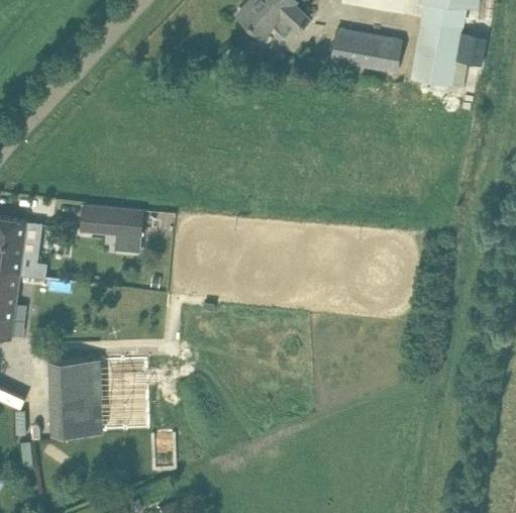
[(249,4),(236,17),(261,39),(280,19),(296,34),(307,22),(291,7),(295,3),(291,0),(258,0),(252,6),(249,4)]
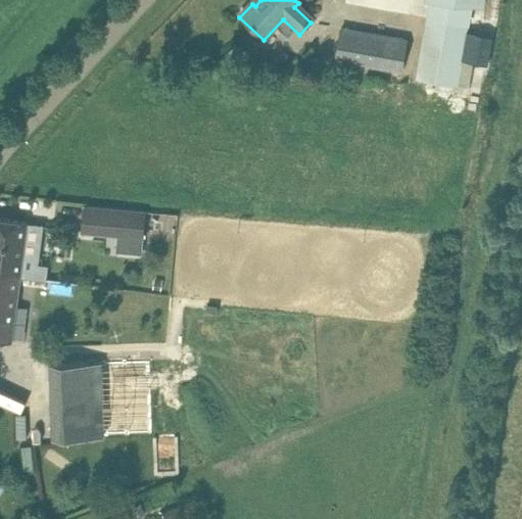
[(433,22),(423,82),(468,90),(471,64),(461,62),(465,35),(466,29),(433,22)]
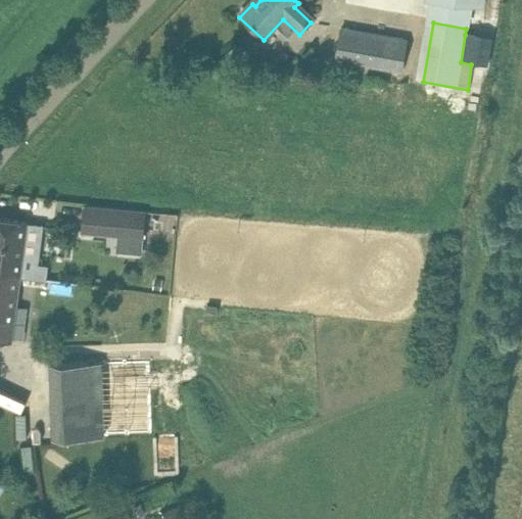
[(340,31),(337,51),(335,63),(399,75),(405,42),(340,31)]
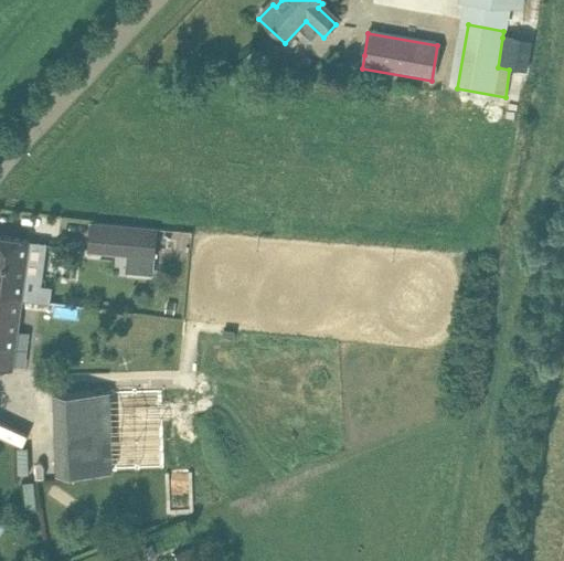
[(152,276),(157,232),(88,226),(86,254),(128,258),(126,274),(152,276)]
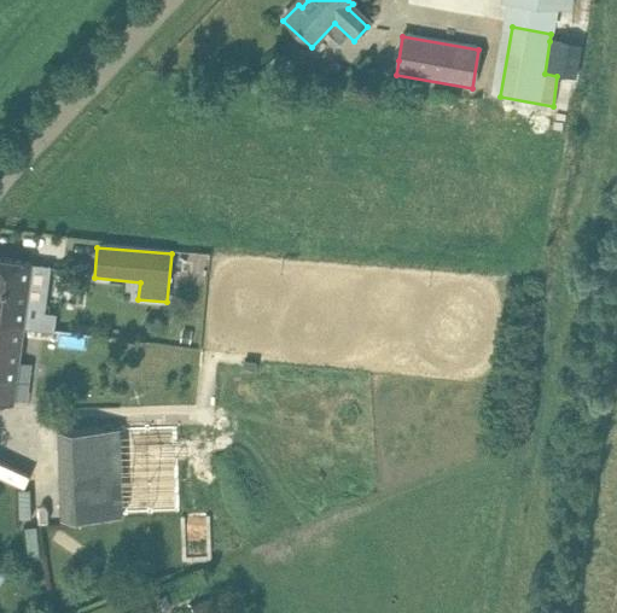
[(0,323),(22,327),(30,267),(0,262),(0,323)]
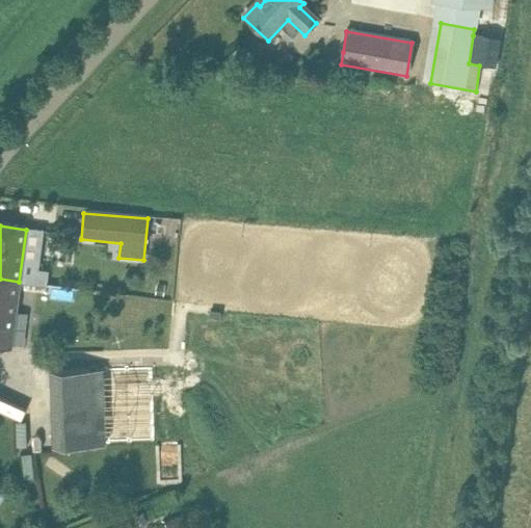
[(19,282),(0,279),(0,349),(10,350),(19,282)]
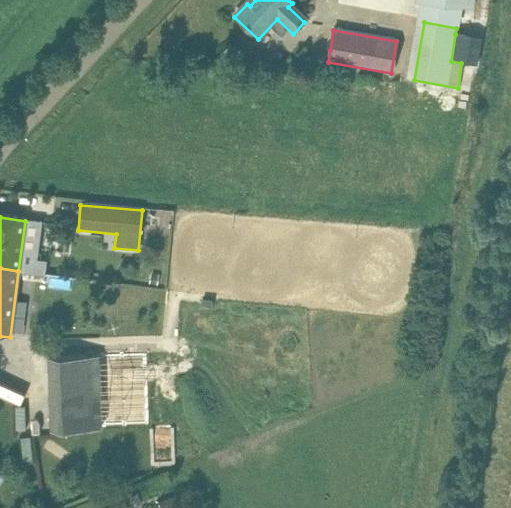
[(98,357),(48,359),(50,433),(100,431),(98,357)]
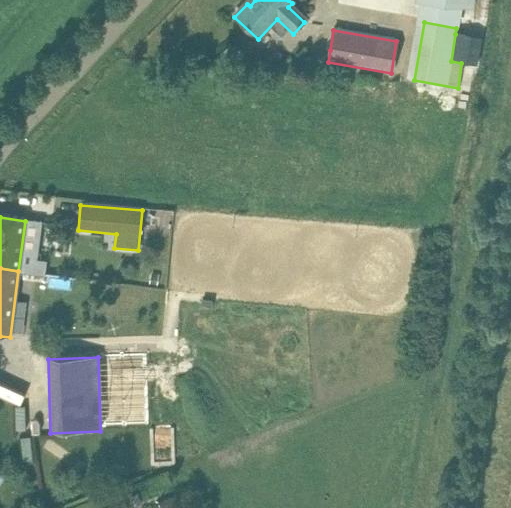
[(174,428),(148,428),(149,466),(175,466),(174,428)]
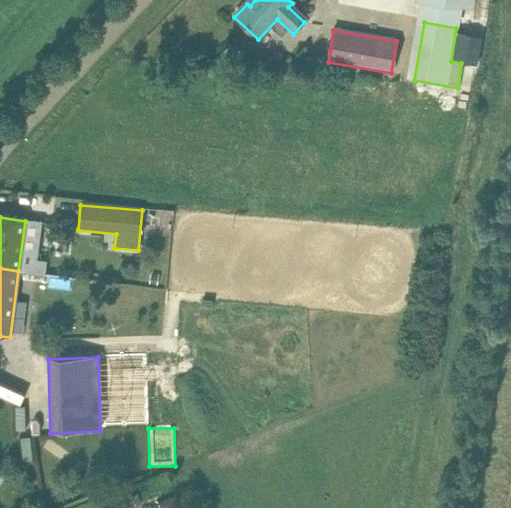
[(178,507),(174,497),(158,504),(159,507),(178,507)]
